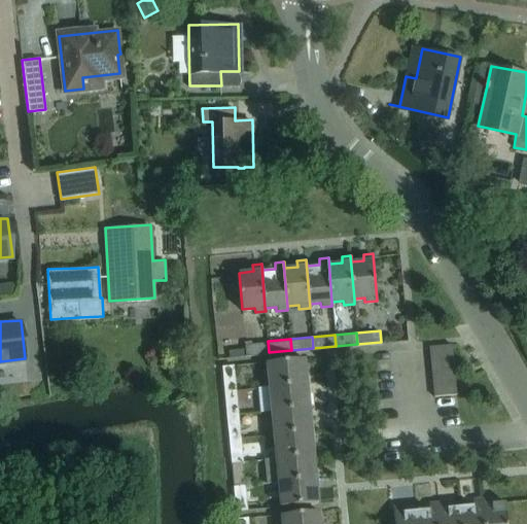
[(246,354),(269,352),(268,341),(245,343),(246,354)]
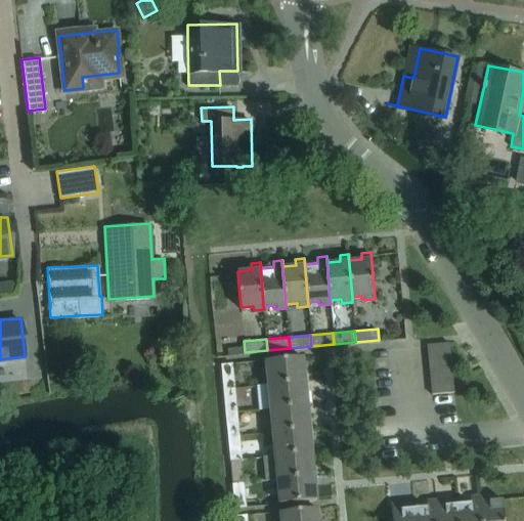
[(428,355),(450,353),(449,341),(427,343),(428,355)]
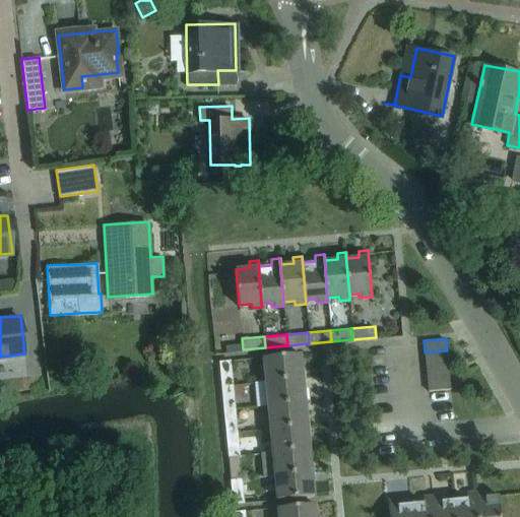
[(426,365),(448,363),(447,350),(425,352),(426,365)]
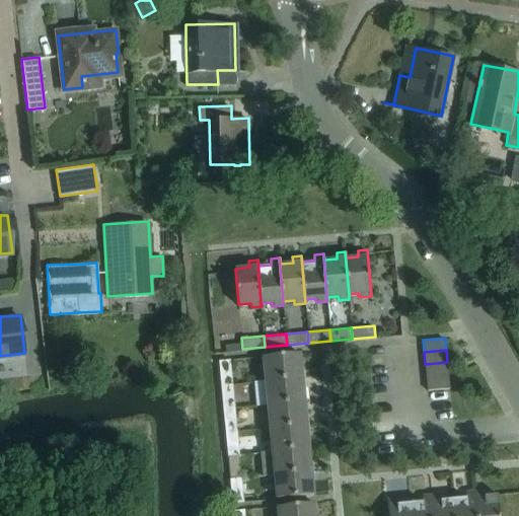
[(266,378),(304,376),(303,367),(301,367),(300,352),(264,355),(266,378)]
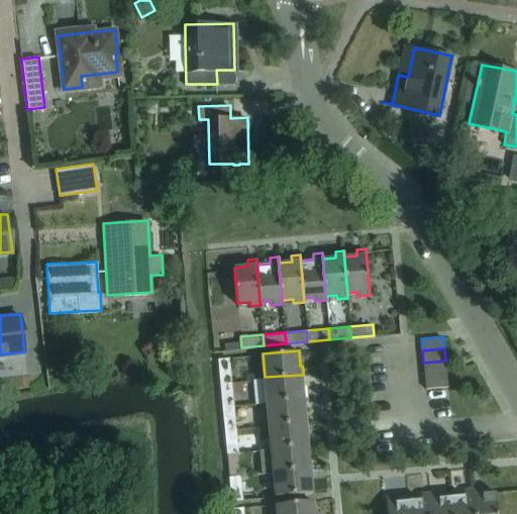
[(220,380),(231,380),(229,356),(218,357),(220,380)]
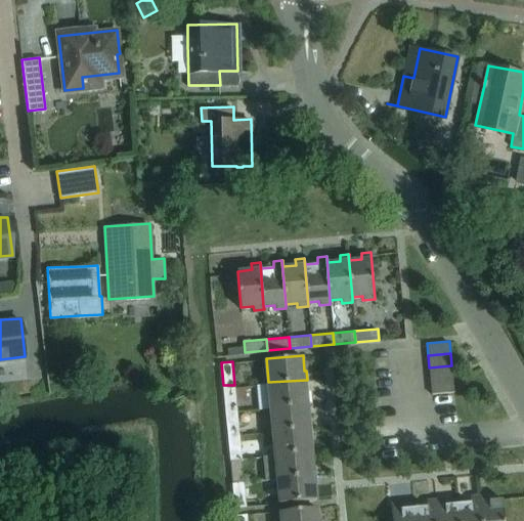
[(430,380),(452,378),(451,365),(429,367),(430,380)]
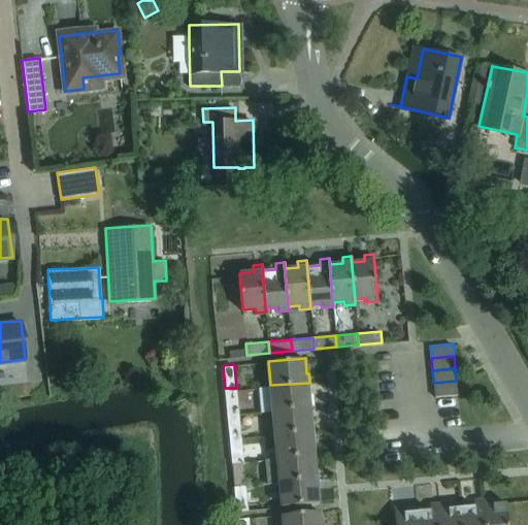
[(456,381),(433,383),(435,395),(457,393),(456,381)]
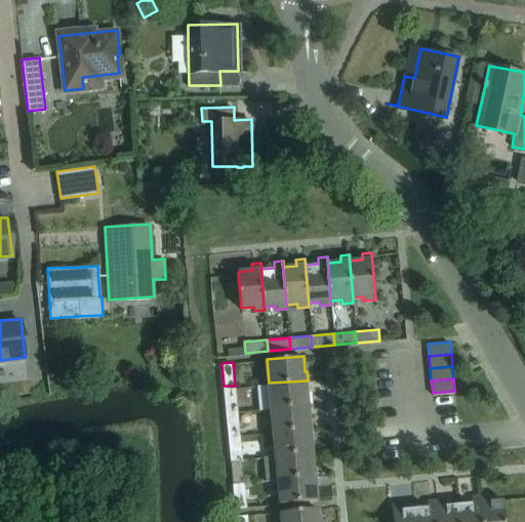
[(271,406),(308,404),(307,389),(309,389),(308,380),(269,383),(271,406)]
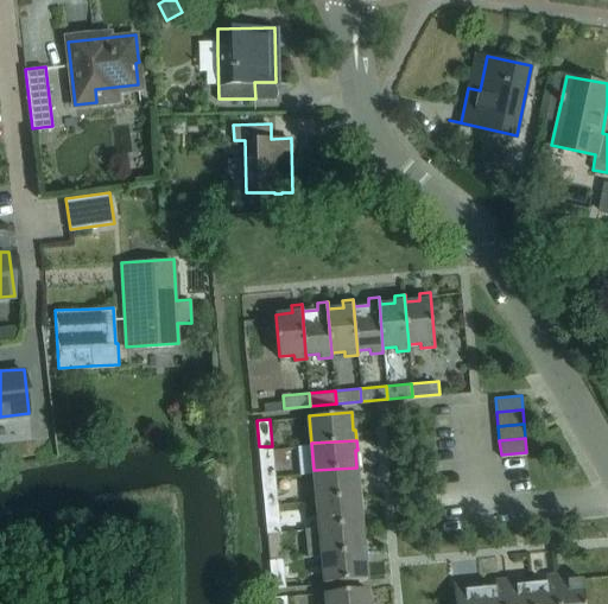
[(261,474),(274,474),(273,463),(272,447),(272,446),(259,446),(261,474)]
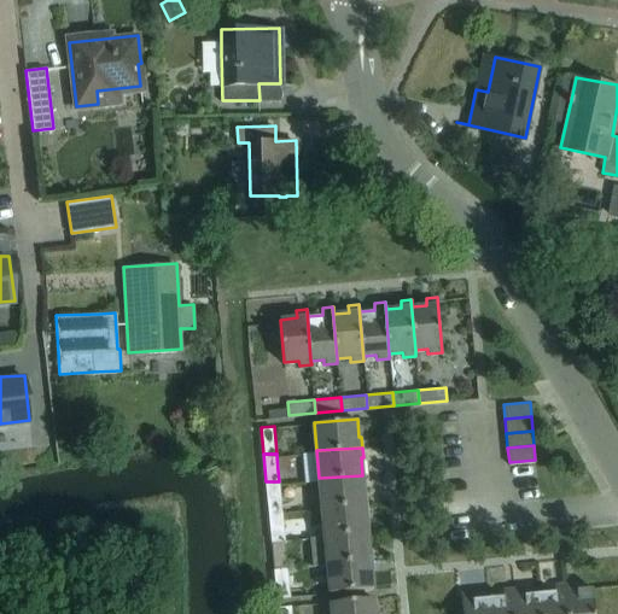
[(289,454),(277,455),(278,471),(290,469),(289,454)]
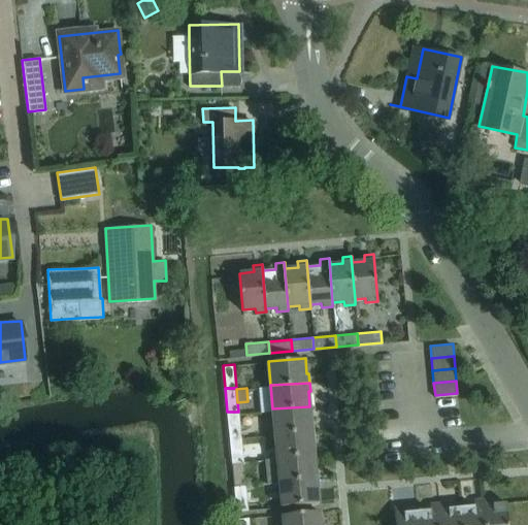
[(275,432),(315,430),(314,421),(310,421),(309,406),(272,408),(275,432)]
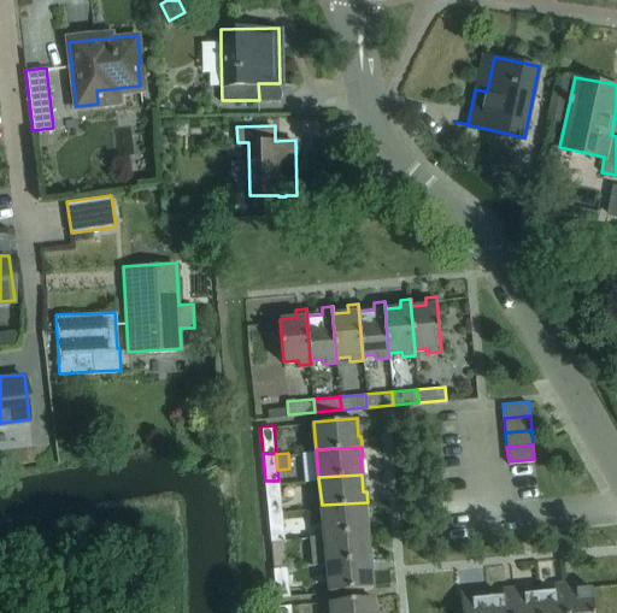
[(268,508),(281,508),(278,481),(265,481),(268,508)]
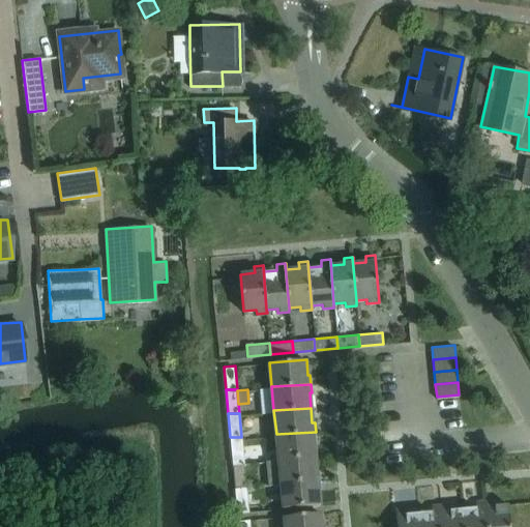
[(278,459),(315,456),(314,440),(316,440),(316,432),(276,434),(278,459)]
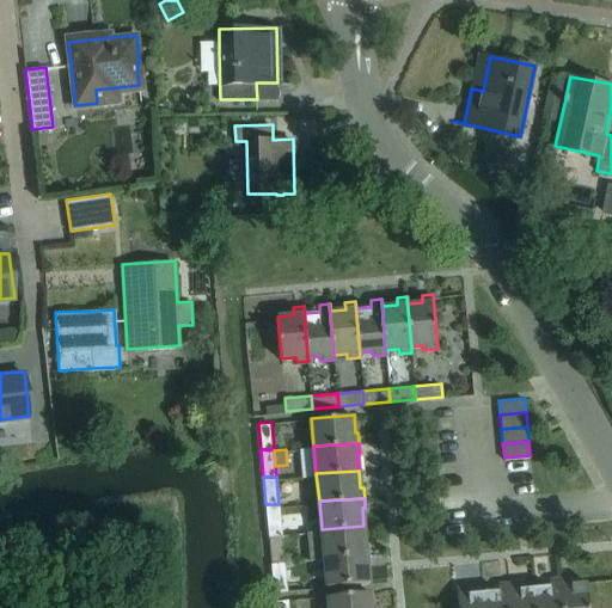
[(269,534),(282,533),(279,504),(265,504),(269,534)]
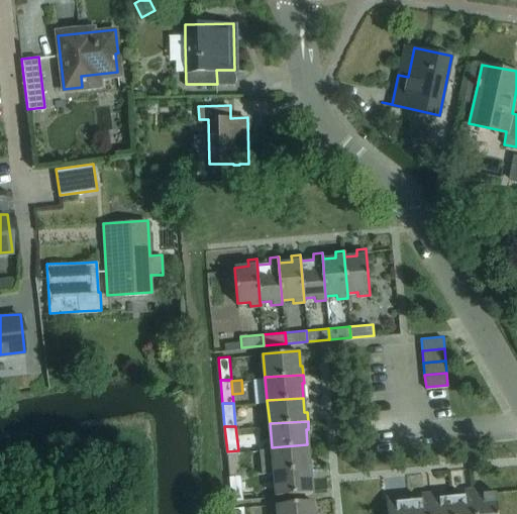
[(272,447),(260,449),(262,471),(262,473),(274,471),(312,468),(311,458),(309,458),(307,444),(272,447)]
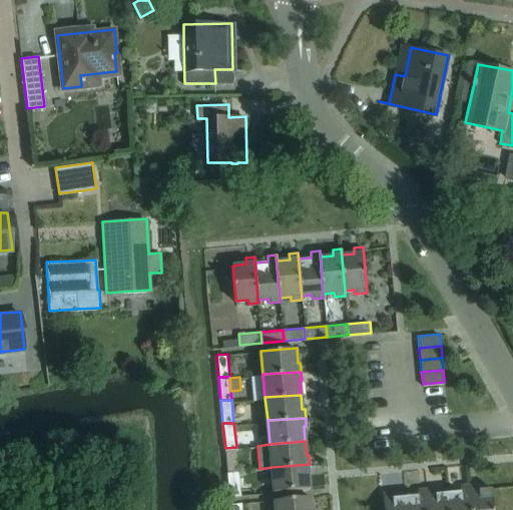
[(310,464),(272,467),(275,491),(290,489),(310,488),(309,473),(310,472),(310,464)]
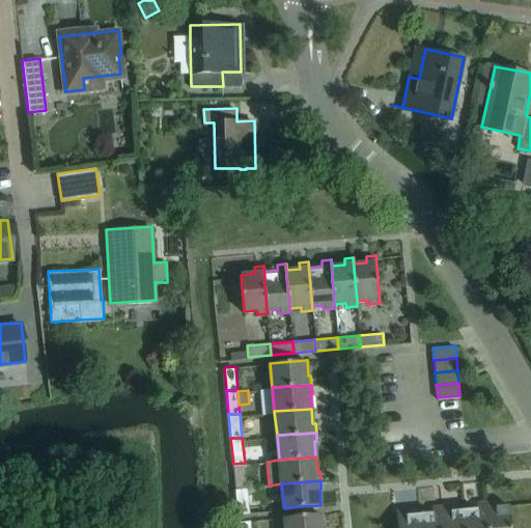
[(247,488),(235,489),(238,512),(249,511),(247,488)]
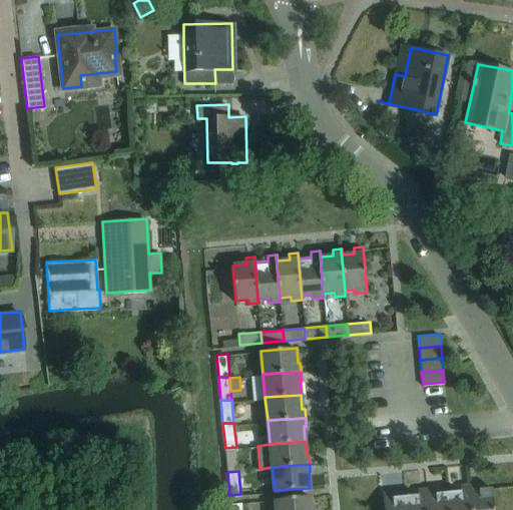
[(469,484),(471,509),(494,509),(492,487),(478,488),(478,483),(469,484)]
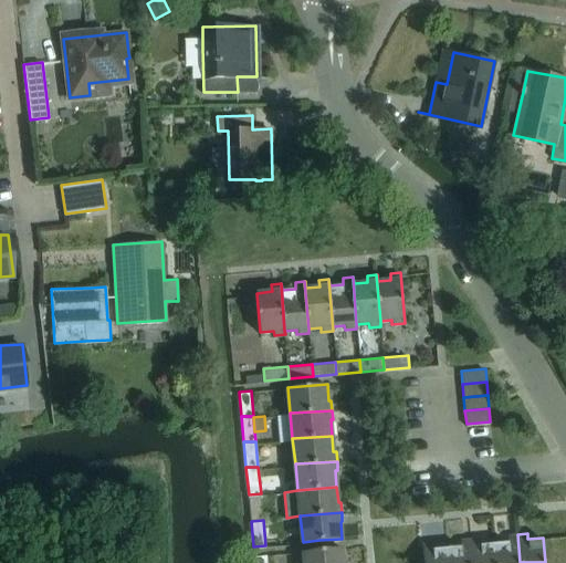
[(520,562),(517,534),(509,534),(509,541),(494,542),(496,562),(520,562)]
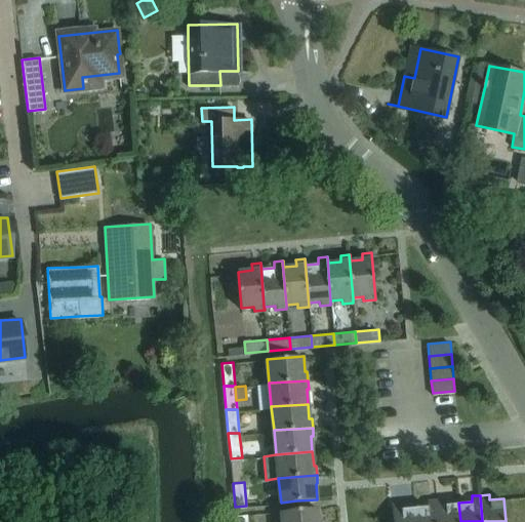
[(460,521),(458,503),(445,505),(445,498),(436,499),(438,521),(460,521)]
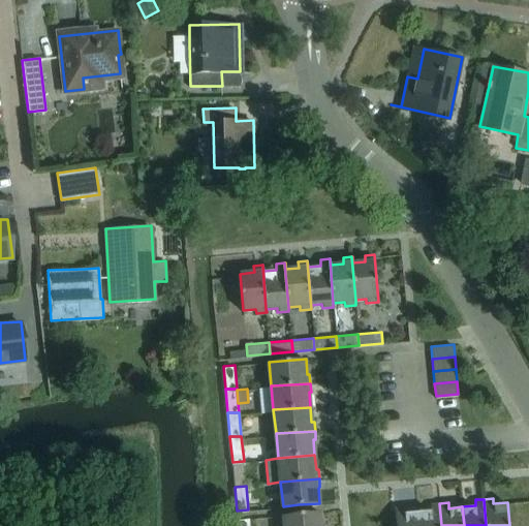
[(441,525),(439,503),(431,504),(431,509),(418,511),(418,525),(441,525)]
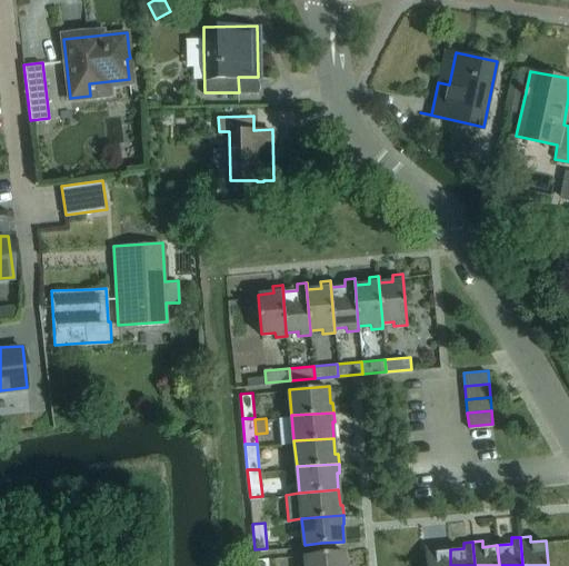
[(450,565),(450,549),(435,552),(435,545),(425,546),(426,565),(450,565)]
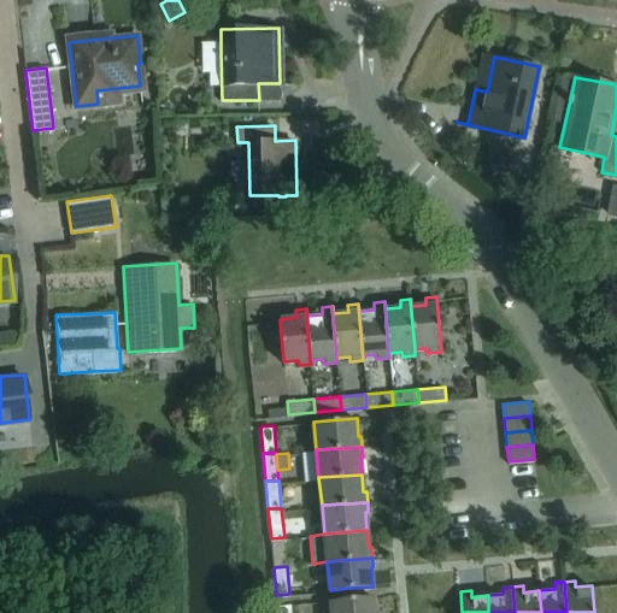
[(330,612),(374,612),(374,595),(330,600),(330,612)]
